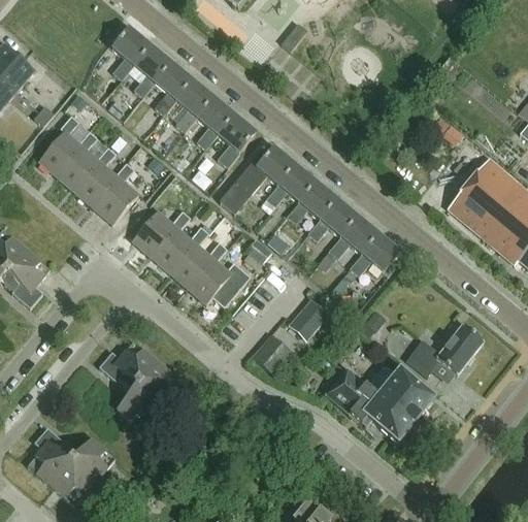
[(227,0),(237,8),(243,0),(227,0)]
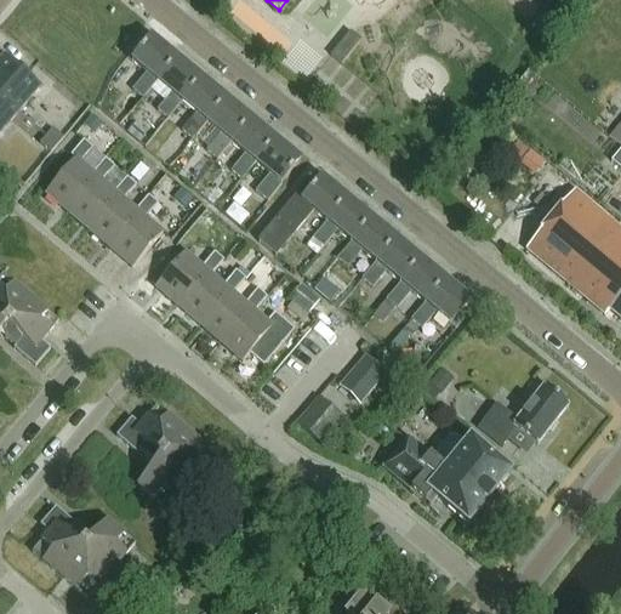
[(341,62),(360,38),(349,28),(330,52),(341,62)]
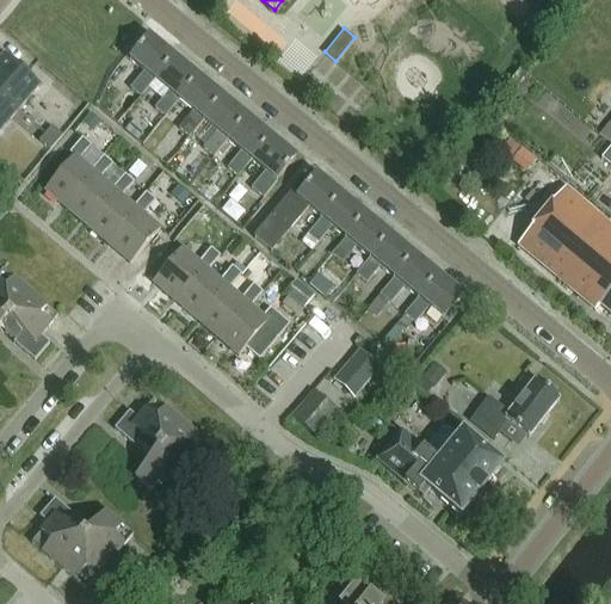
[(148,32),(129,56),(143,68),(129,85),(141,93),(154,78),(173,54),(148,32)]
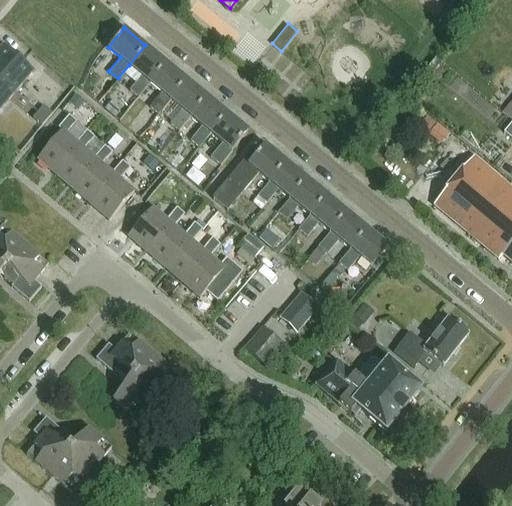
[(3,42),(0,45),(0,76),(15,89),(33,68),(3,42)]
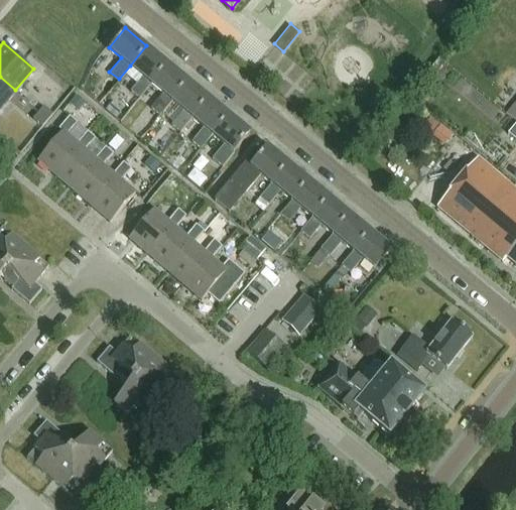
[(146,45),(130,66),(141,75),(130,89),(139,96),(150,83),(167,62),(146,45)]
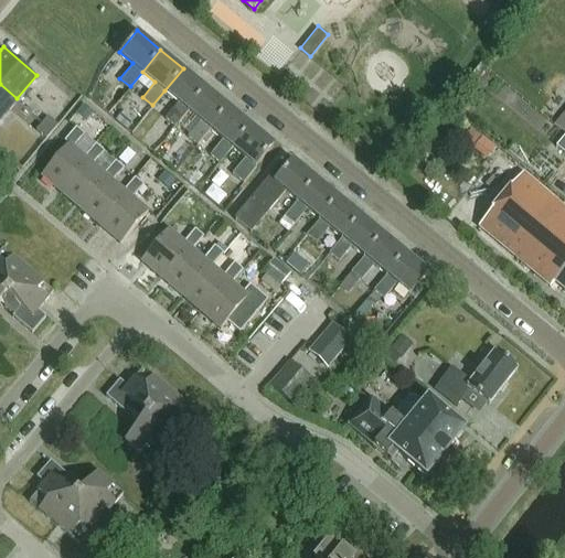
[(183,68),(164,90),(178,100),(166,116),(174,124),(188,108),(205,87),(183,68)]
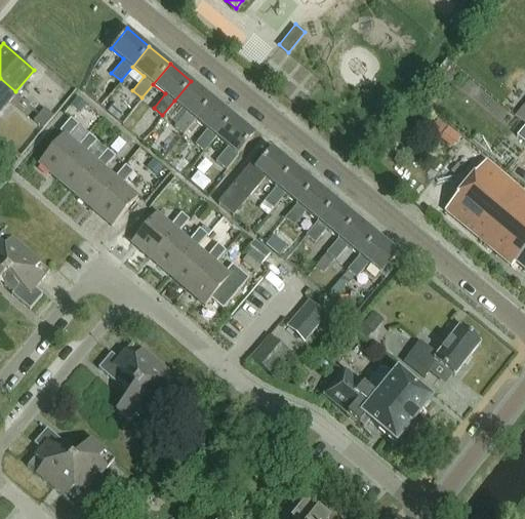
[(0,78),(0,109),(15,91),(0,78)]
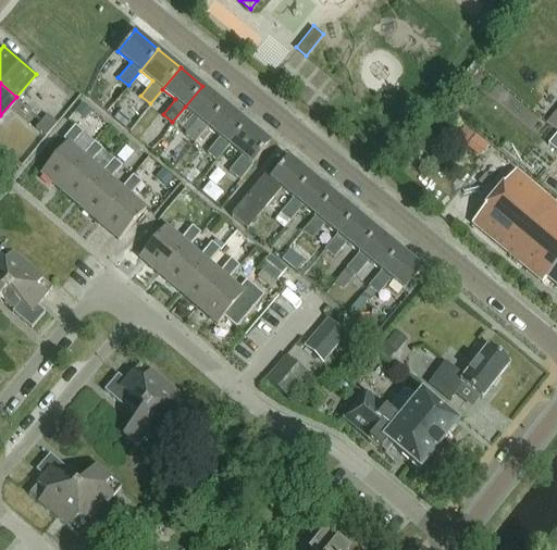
[(202,86),(185,107),(197,117),(185,133),(194,140),(207,125),(224,103),(202,86)]
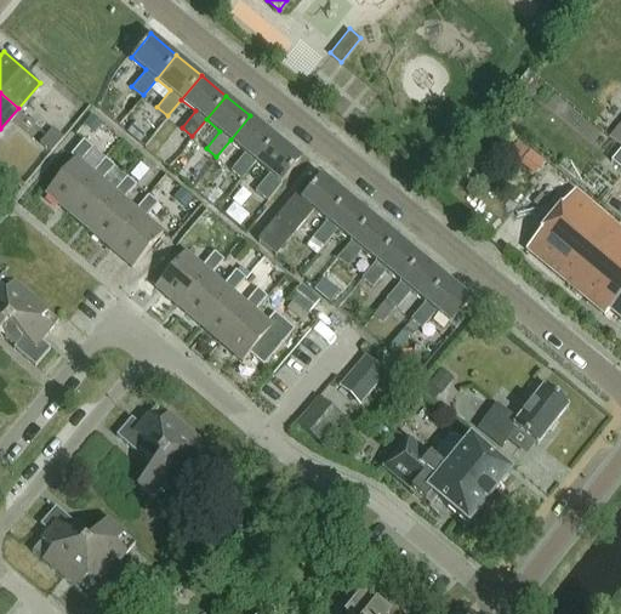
[(244,151),(231,168),(241,177),(255,160),(275,136),(250,115),(231,140),(244,151)]
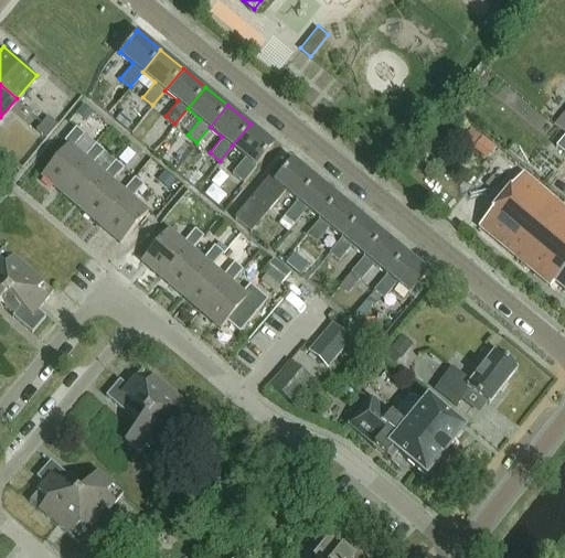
[(564,132),(564,131),(564,108),(554,122),(564,132)]
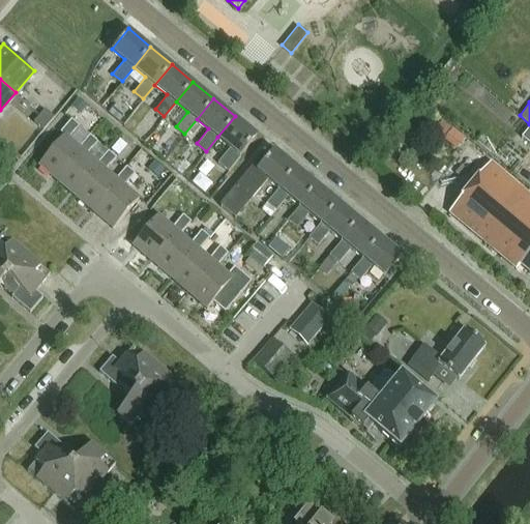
[(124,112),(114,104),(109,110),(119,118),(124,112)]
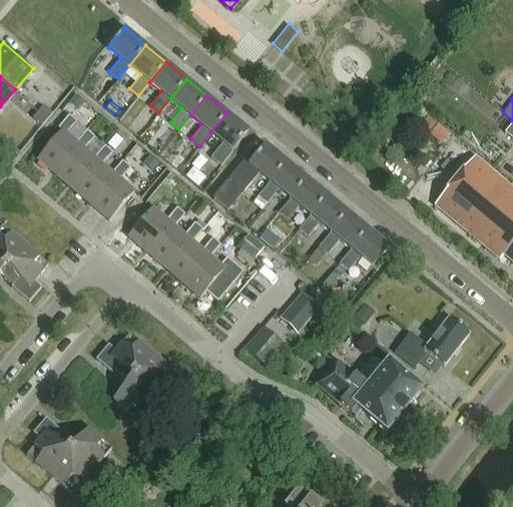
[(43,103),(38,109),(47,117),(52,111),(43,103)]
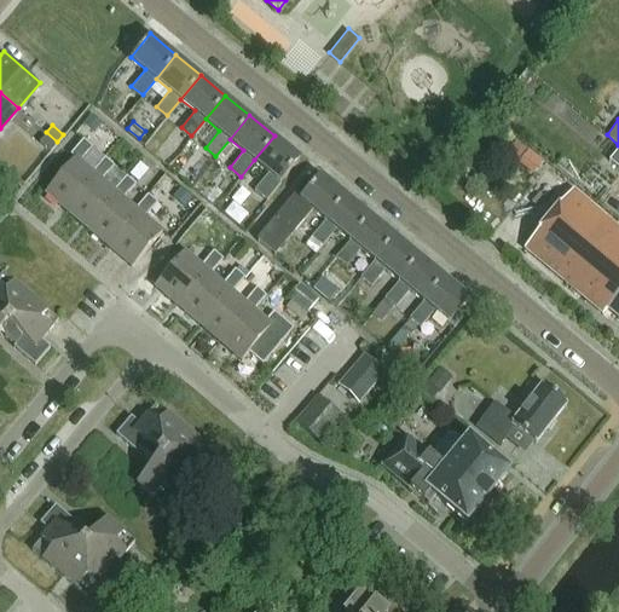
[(46,132),(39,139),(50,149),(57,142),(46,132)]
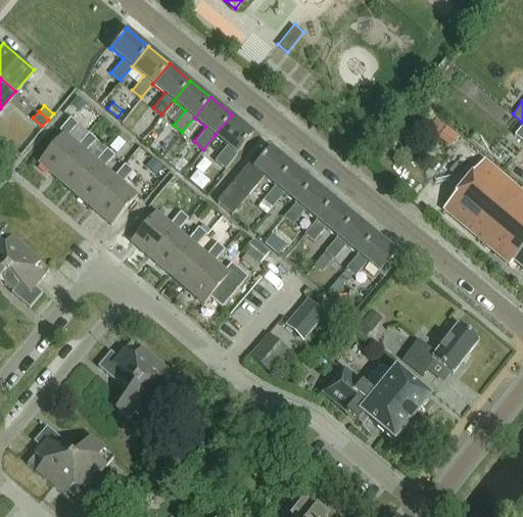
[(232,114),(215,135),(227,144),(215,158),(225,167),(253,133),(232,114)]
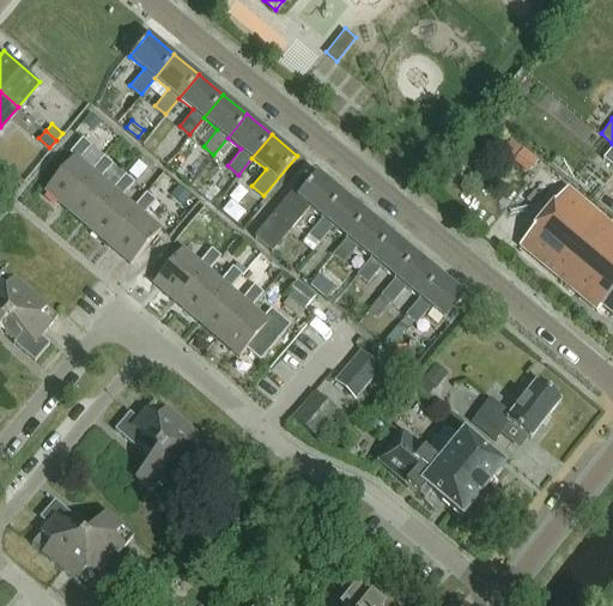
[(72,152),(43,187),(65,205),(95,170),(91,168),(78,157),(90,143),(82,135),(68,150),(72,152)]
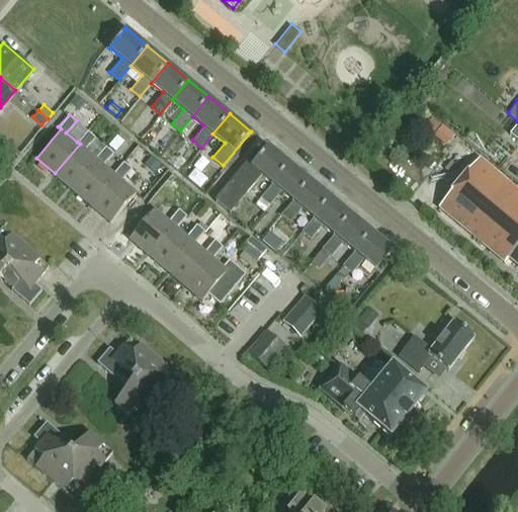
[(517,139),(517,120),(517,121),(509,133),(517,139)]
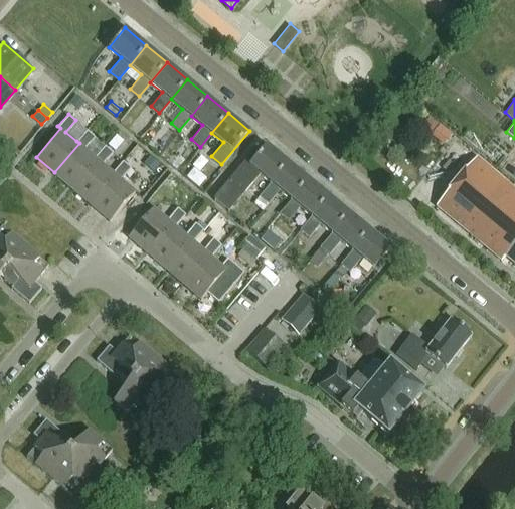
[(452,131),(440,122),(431,133),(443,142),(452,131)]
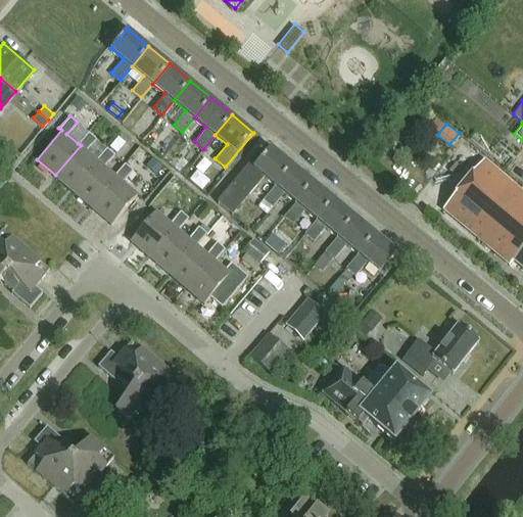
[(81,145),(55,175),(74,190),(99,160),(96,158),(86,149),(96,138),(88,131),(78,143),(81,145)]
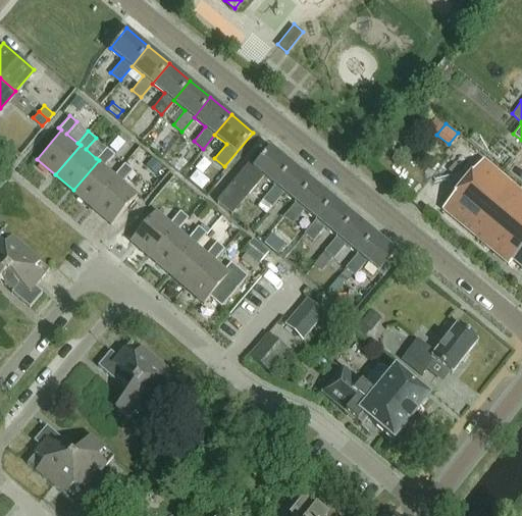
[(116,150),(123,141),(117,136),(110,145),(116,150)]
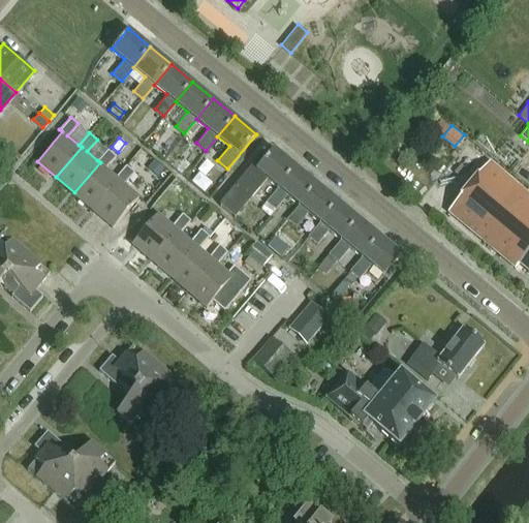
[(294,165),(272,147),(256,166),(251,162),(219,202),(235,214),(267,177),(278,186),(294,165)]
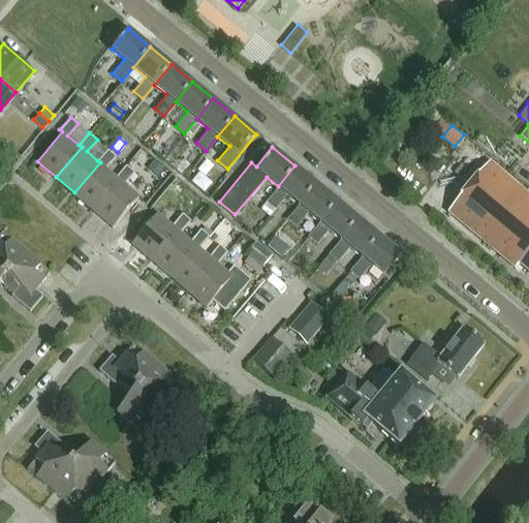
[(100,162),(74,192),(92,208),(118,178),(115,175),(105,166),(115,155),(106,148),(97,160),(100,162)]
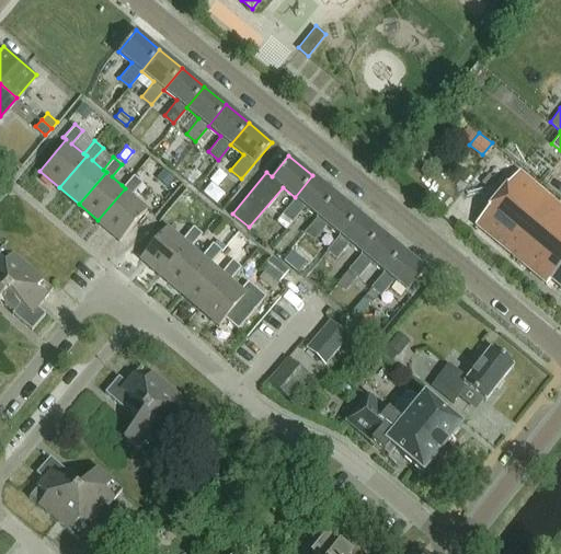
[(560,204),(518,169),(474,221),(547,281),(551,277),(560,285),(560,204)]
